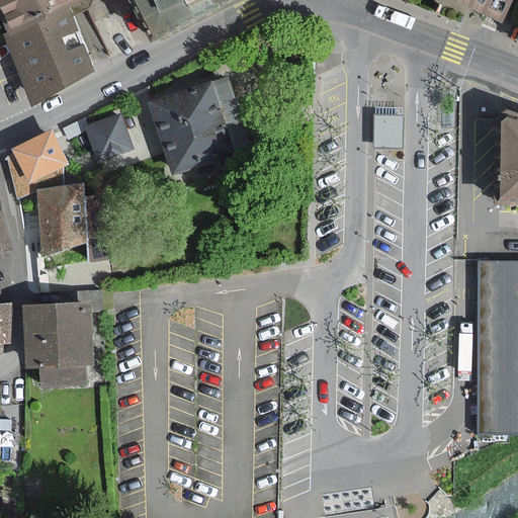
[(0,0),(17,33),(68,8),(84,1),(83,0),(0,0)]
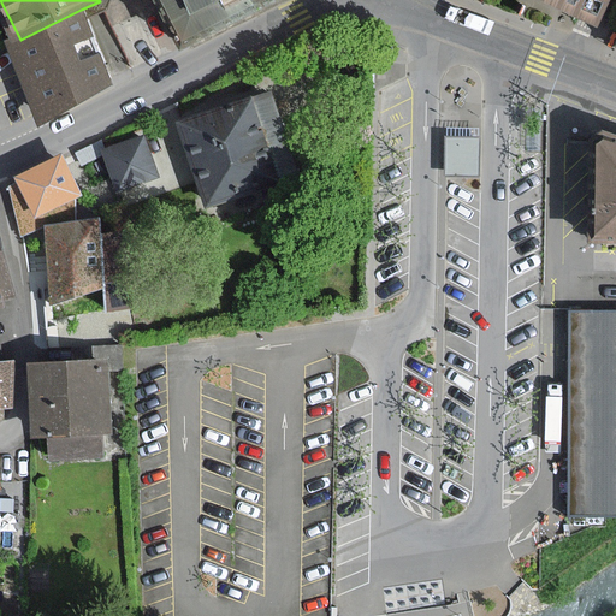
[(161,0),(181,37),(185,45),(268,0),(161,0)]
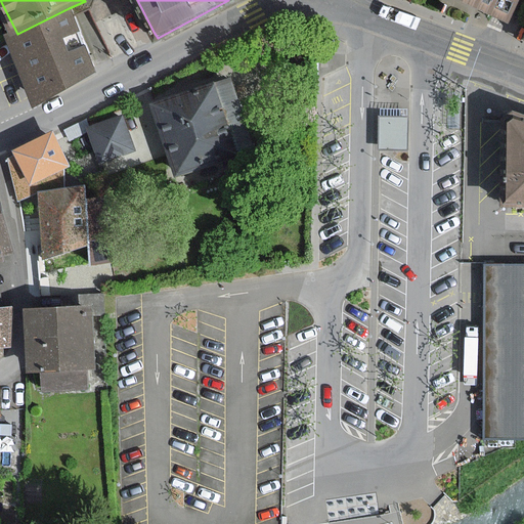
[(481,0),(513,15),(520,0),(481,0)]
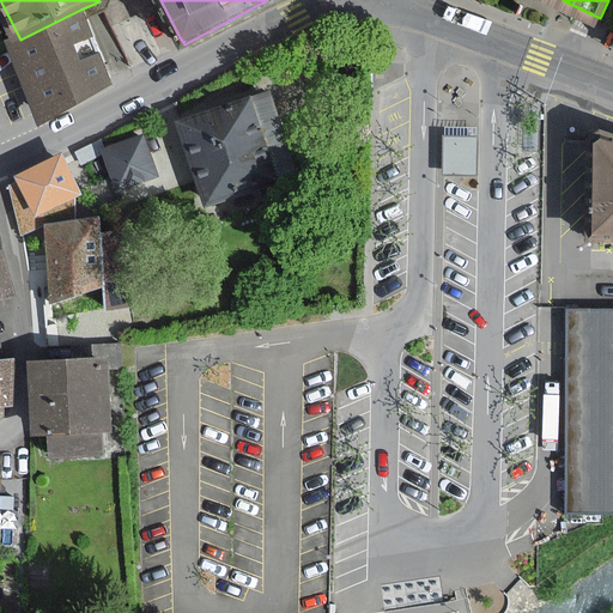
[(58,107),(111,82),(80,10),(20,40),(8,46),(42,115),(58,107)]
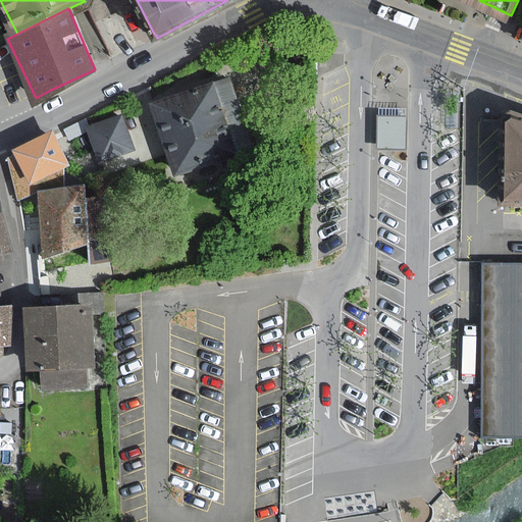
[(230,77),(214,83),(238,154),(254,149),(230,77)]
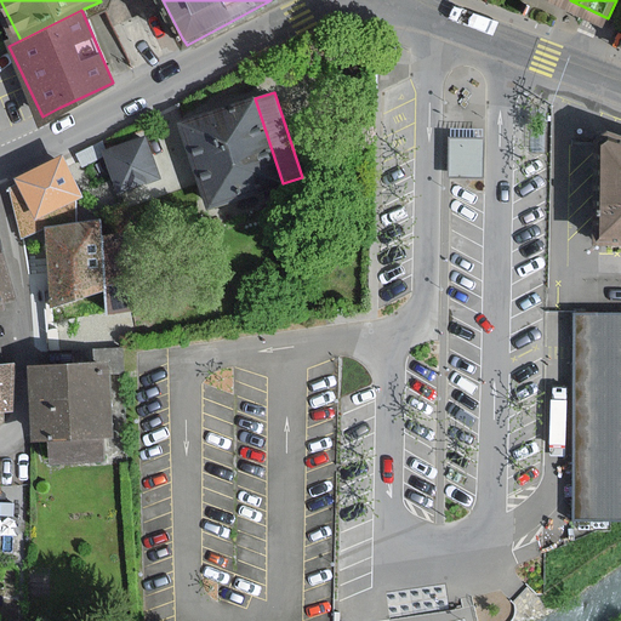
[(192,154),(210,208),(283,183),(255,98),(181,123),(192,154)]
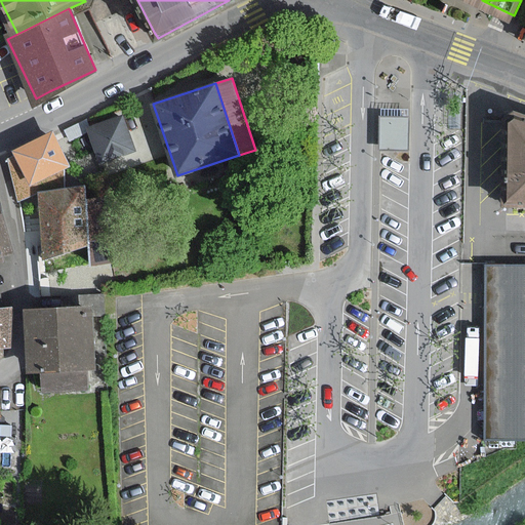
[(110,159),(137,149),(124,113),(86,127),(99,162),(110,159)]
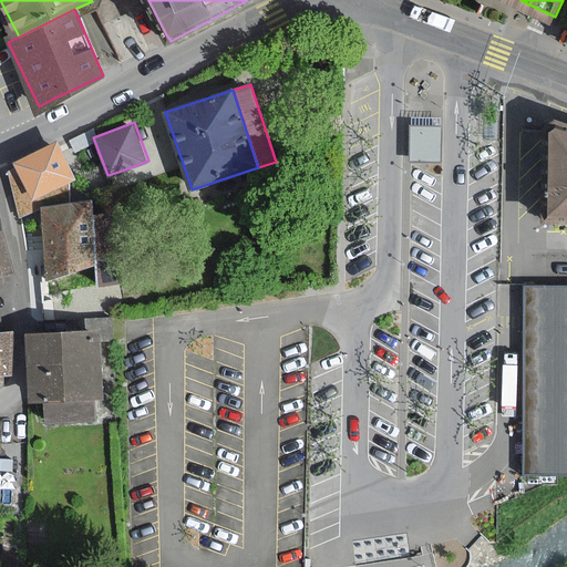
[(566,129),(550,124),(547,178),(545,220),(566,220),(566,129)]
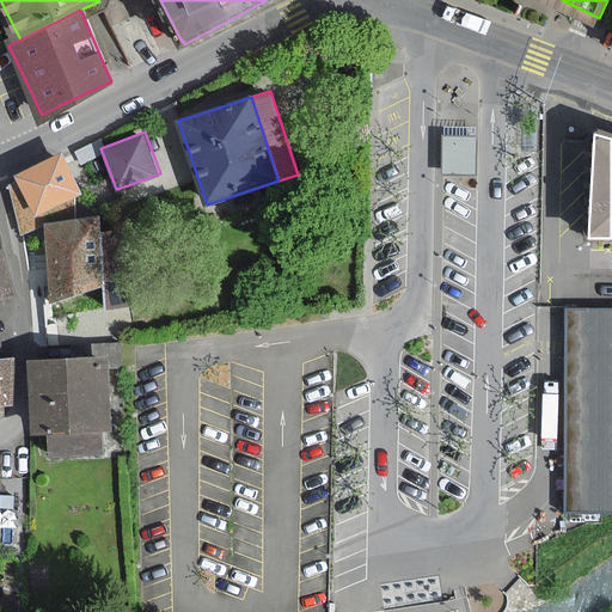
[(477,135),(444,135),(444,173),(477,173),(477,135)]
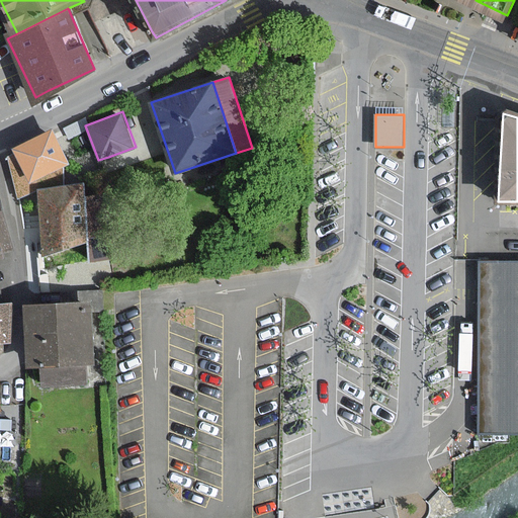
[(54,131),(16,149),(31,180),(69,163),(54,131)]
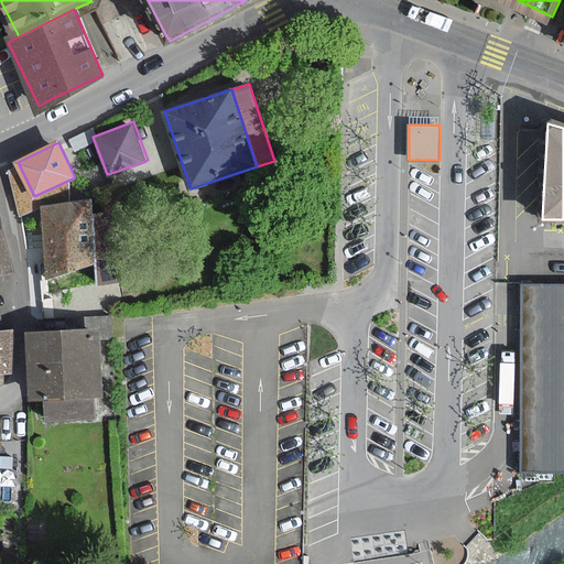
[(49,270),(97,263),(90,215),(88,201),(41,207),(49,270)]
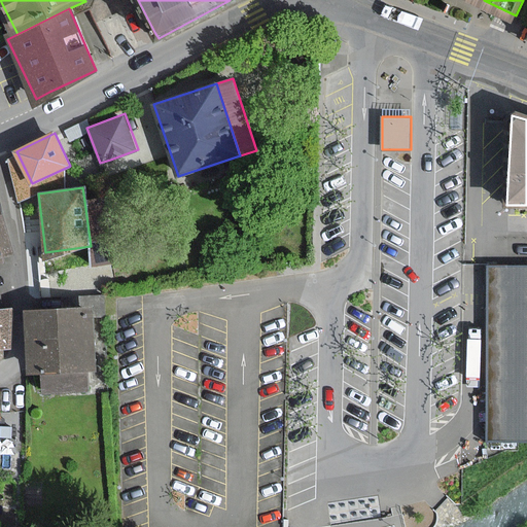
[(0,194),(0,254),(13,251),(0,194)]
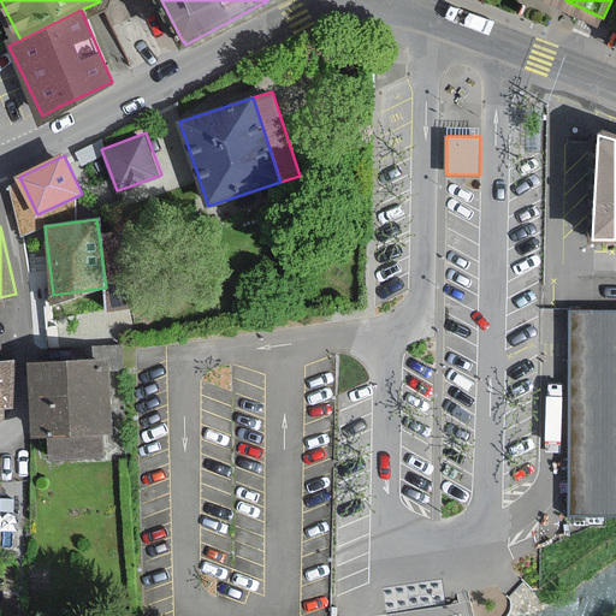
[(106,288),(108,308),(130,304),(134,304),(124,231),(99,235),(106,288)]
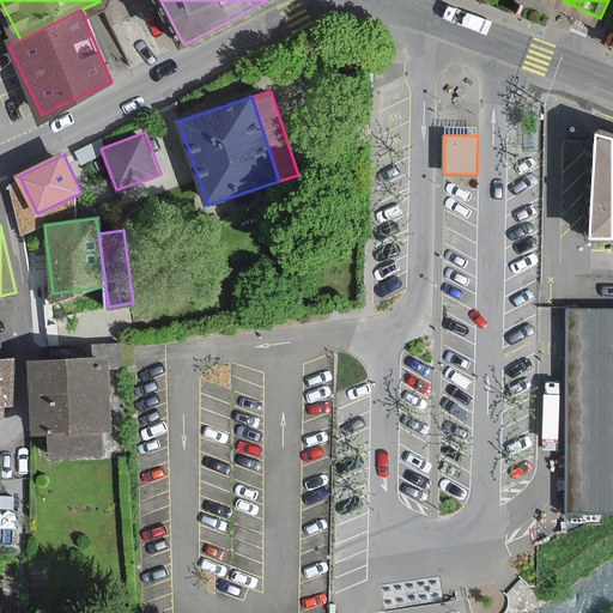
[(612,310),(569,310),(568,375),(568,513),(612,513),(612,310)]
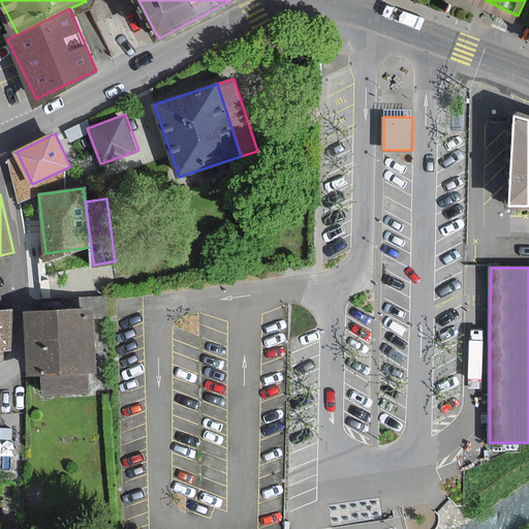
[(103,298),(82,299),(83,310),(29,312),(31,373),(43,373),(43,393),(88,391),(88,371),(94,371),(92,319),(104,319),(103,298)]
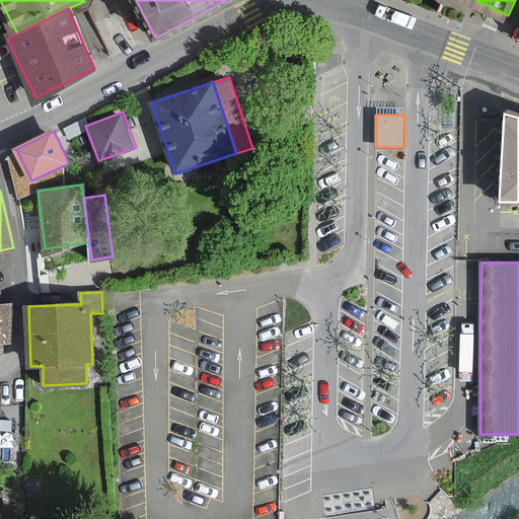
[(0,340),(11,340),(8,305),(0,306),(0,340)]
